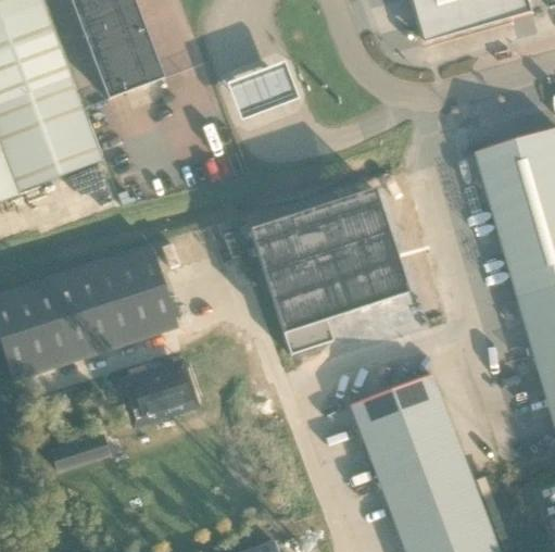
[(0,0),(0,199),(20,192),(17,189),(100,159),(40,0),(0,0)]
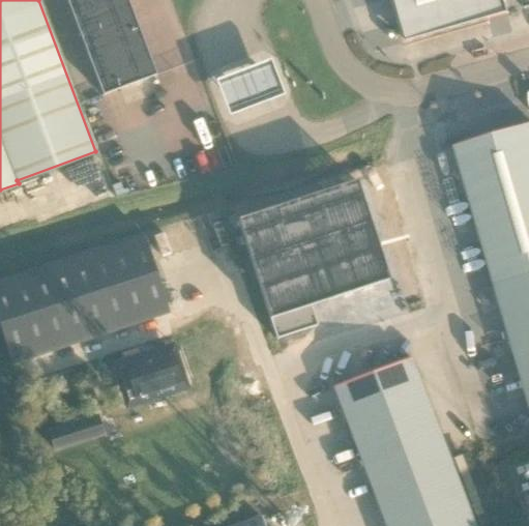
[(68,0),(104,92),(156,71),(129,0),(68,0)]
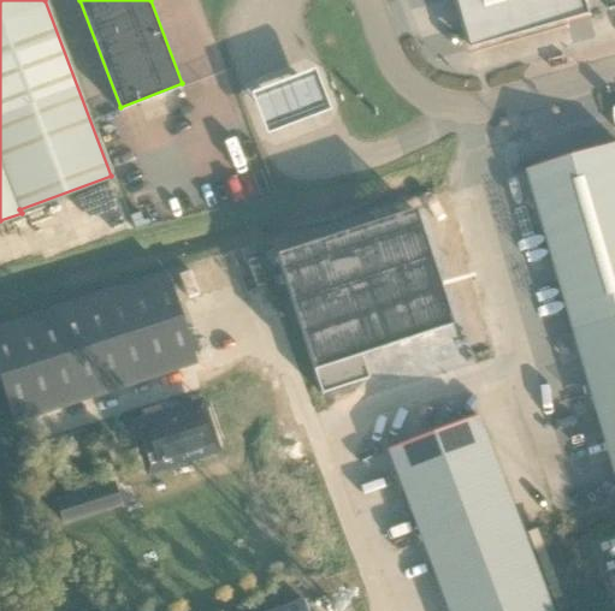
[(461,0),(474,43),(496,37),(592,11),(589,0),(461,0)]
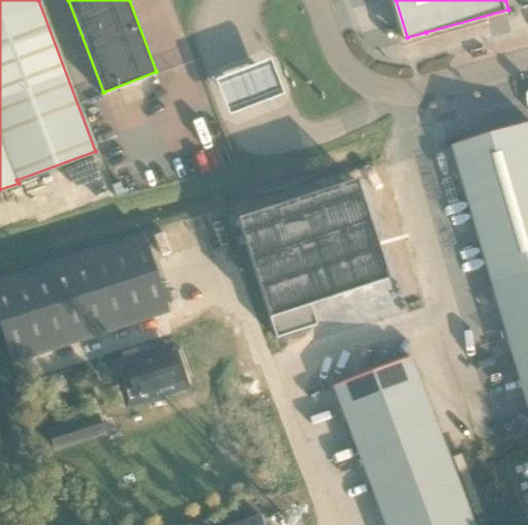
[(267,49),(213,69),(228,106),(281,86),(267,49)]
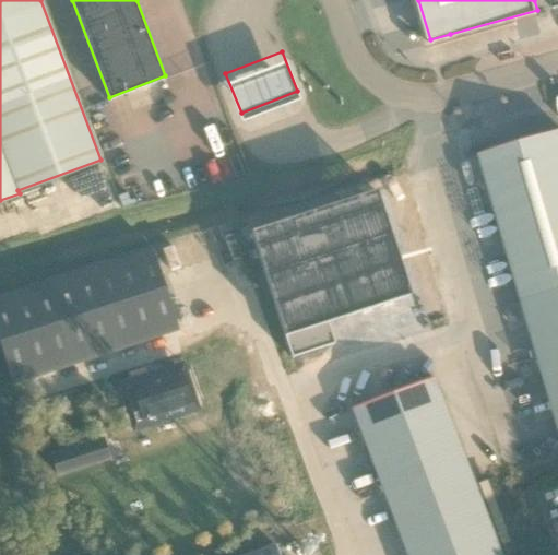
[(557,128),(481,151),(557,417),(557,128)]
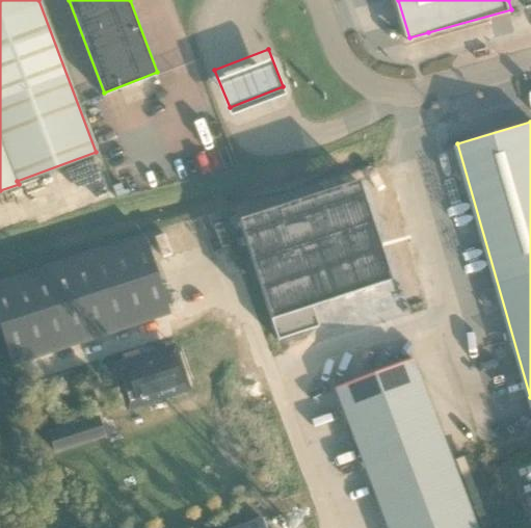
[(108,155),(112,179),(131,176),(128,160),(135,159),(134,151),(108,155)]
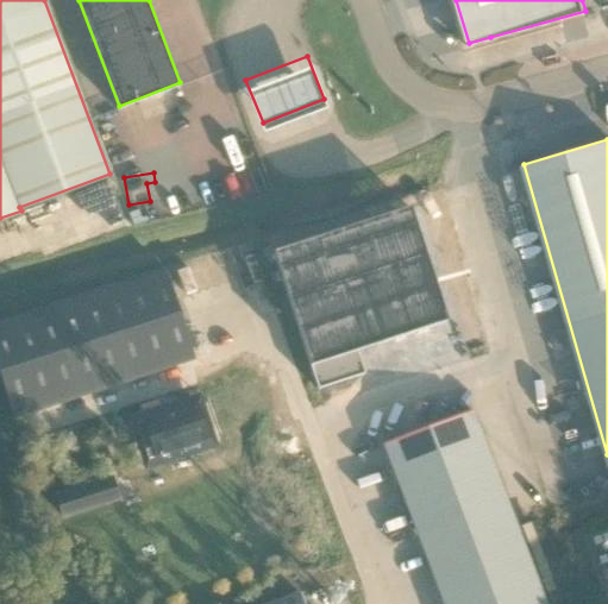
[(413,213),(276,257),(314,371),(450,327),(413,213)]
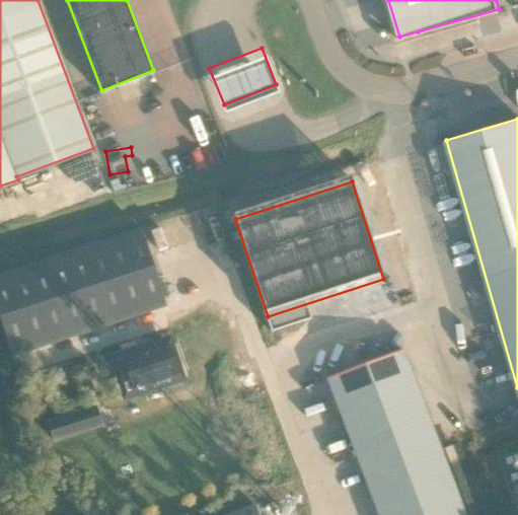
[(166,303),(141,225),(0,271),(0,315),(12,353),(166,303)]
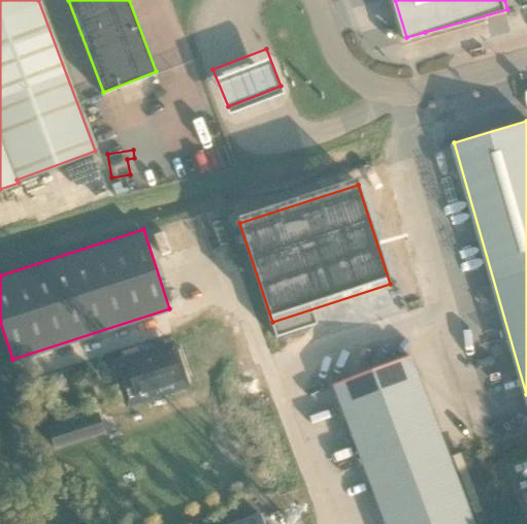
[(167,341),(124,356),(136,393),(179,380),(167,341)]
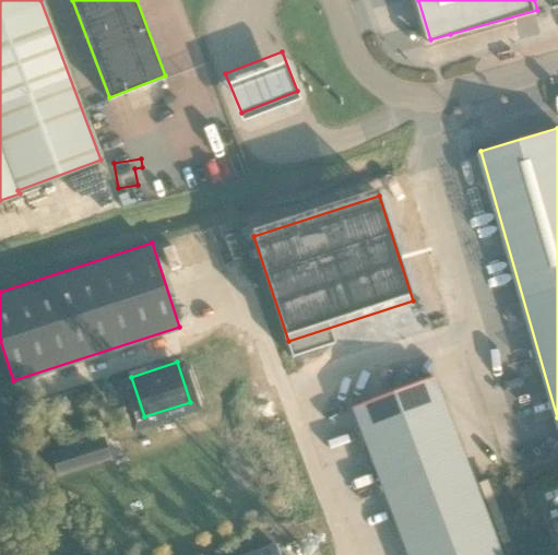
[(18,380),(24,399),(63,386),(57,367),(18,380)]
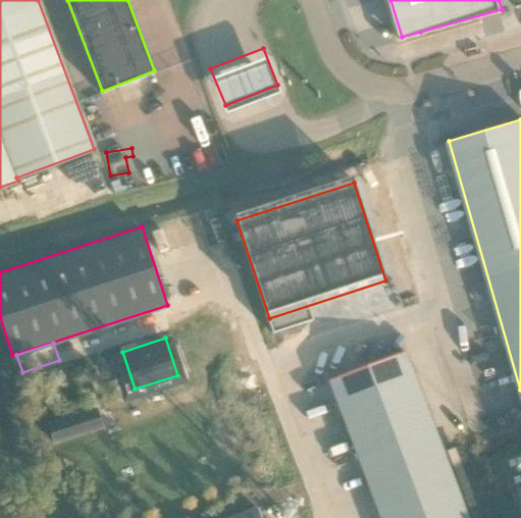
[(468,517),(405,350),(328,378),(380,517),(468,517)]
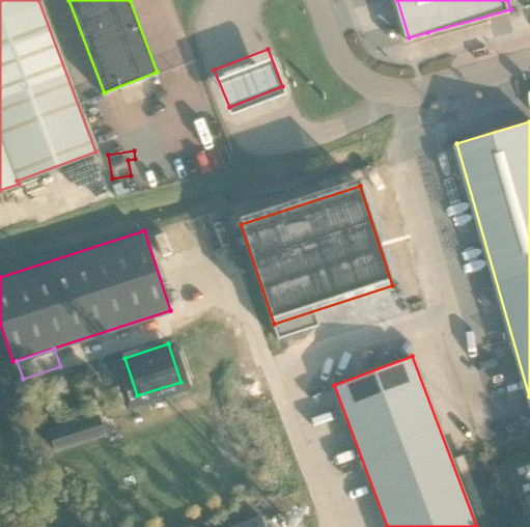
[(82,399),(26,418),(34,444),(90,425),(82,399)]
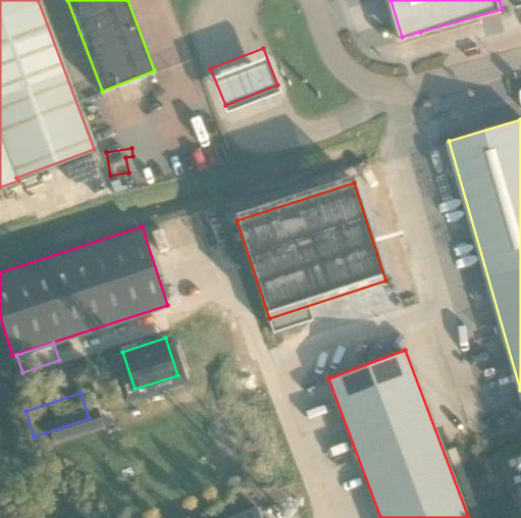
[(261,517),(257,505),(220,517),(261,517)]
